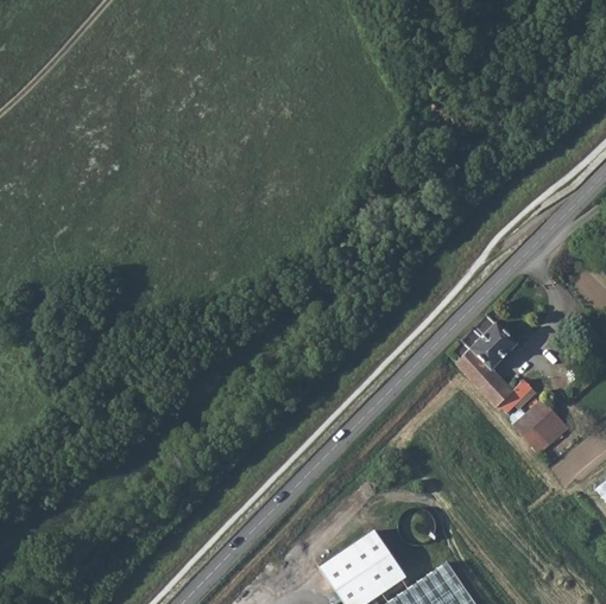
[(497,319),(458,361),(502,408),(504,405),(509,409),(532,385),(524,376),(513,387),(493,368),(518,341),(497,319)]
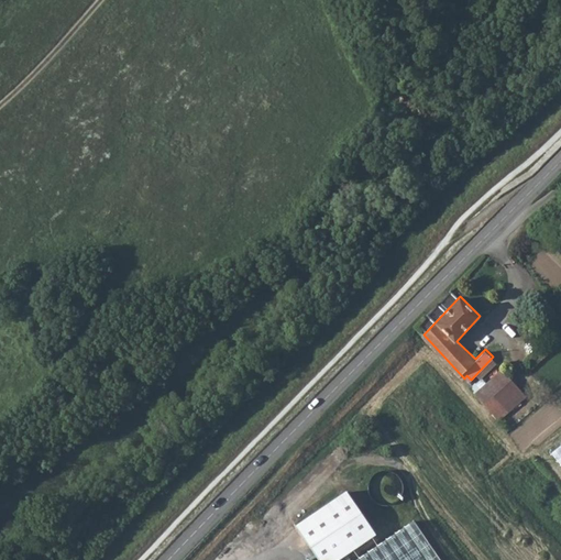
[(424,335),(422,336),(427,339),(466,383),(471,380),(466,375),(464,379),(424,335)]
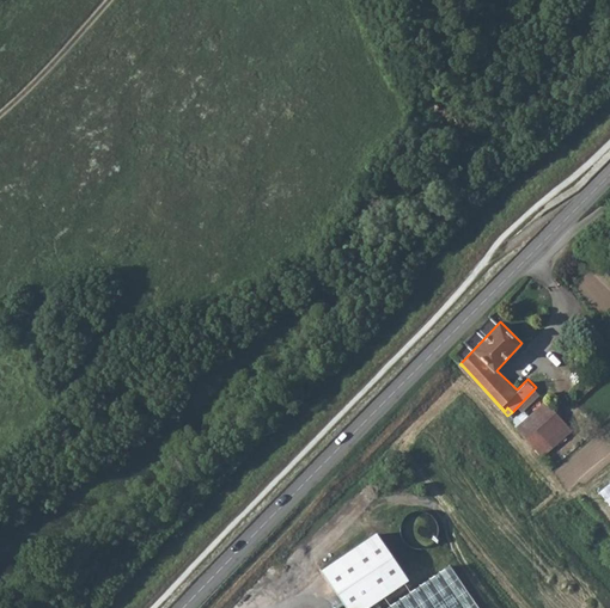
[(518,425),(538,448),(566,423),(546,400),(518,425)]
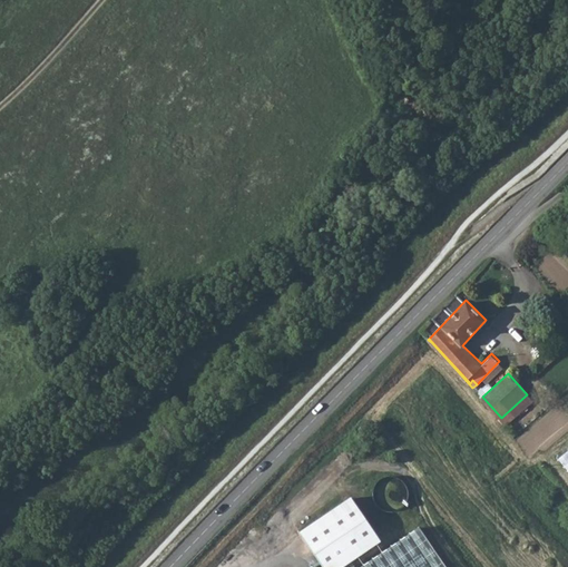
[(527,394),(501,418),(506,423),(532,400),(527,394)]
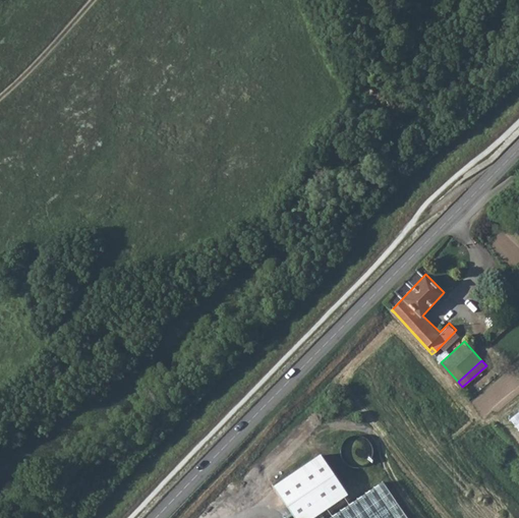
[(274,485),(295,517),(309,517),(347,494),(321,454),(274,485)]
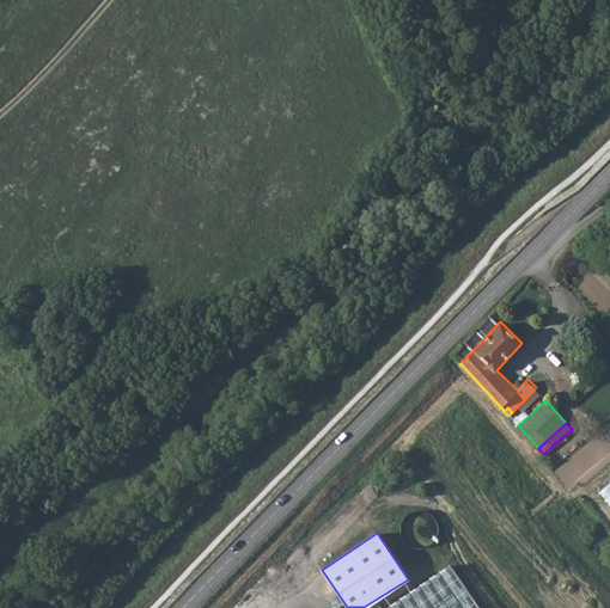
[(476,607),(447,566),(385,607),(476,607)]
